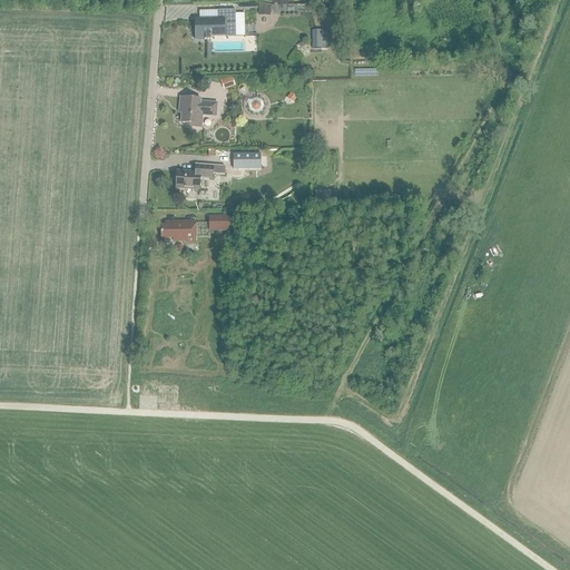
[(258,5),(258,16),(269,16),(271,5),(258,5)]
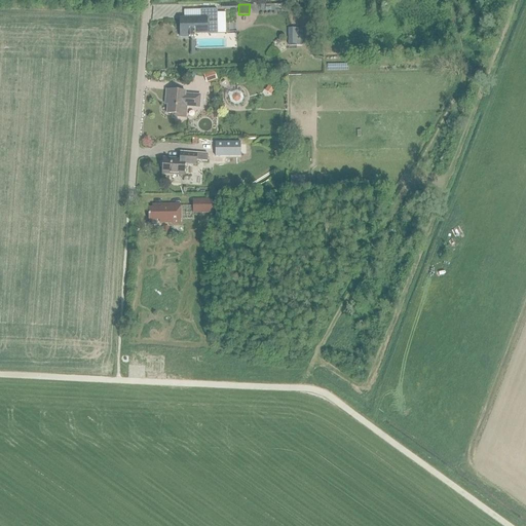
[(180,37),(194,37),(194,34),(207,34),(218,34),(217,24),(217,9),(200,10),(200,19),(180,19),(180,37)]
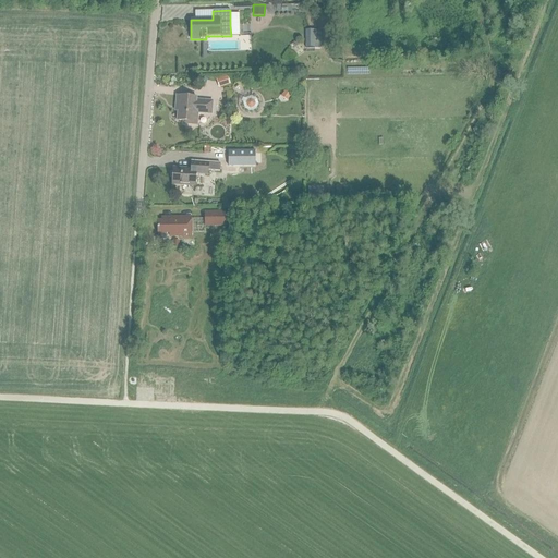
[(314,48),(315,31),(305,31),(305,48),(314,48)]
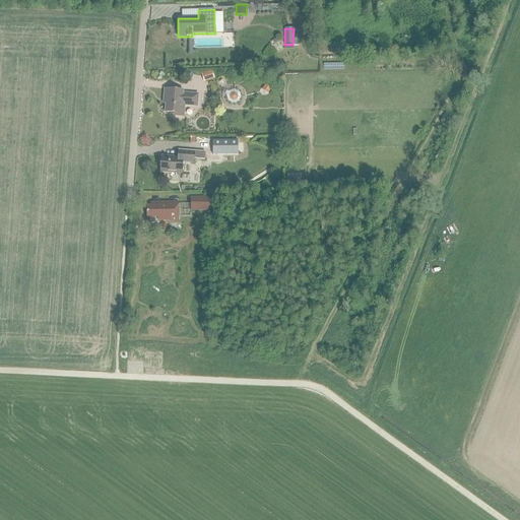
[(224,46),(224,33),(215,33),(215,46),(224,46)]
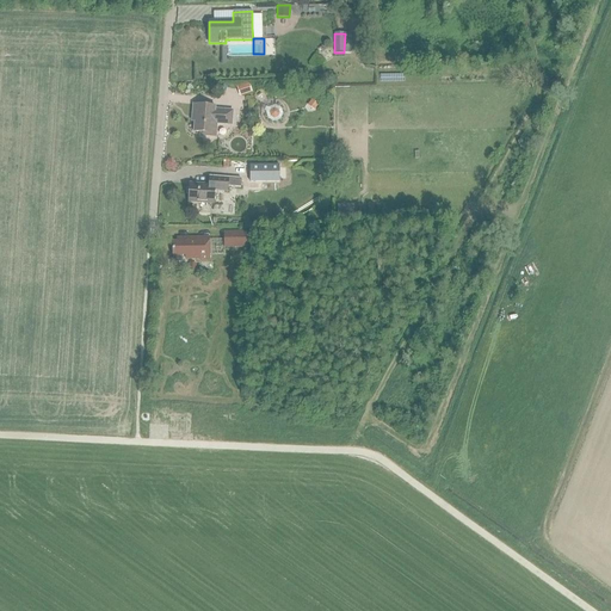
[(251,82),(238,85),(240,96),(253,92),(251,82)]
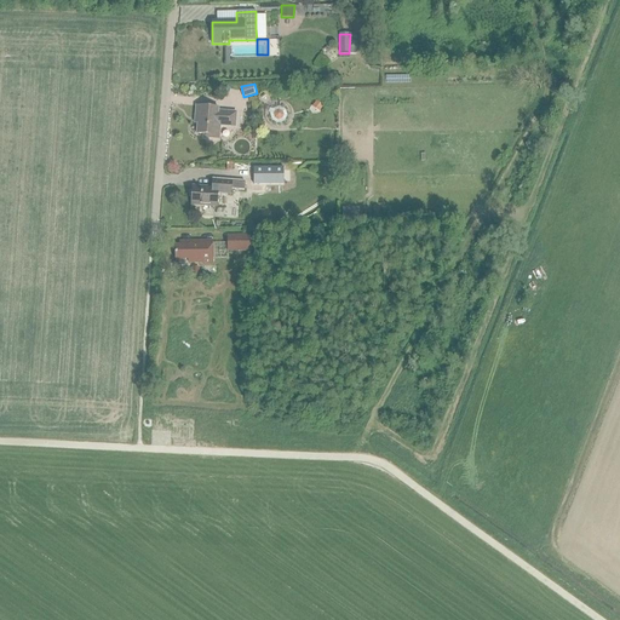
[(319,98),(311,108),(319,113),(326,103),(319,98)]
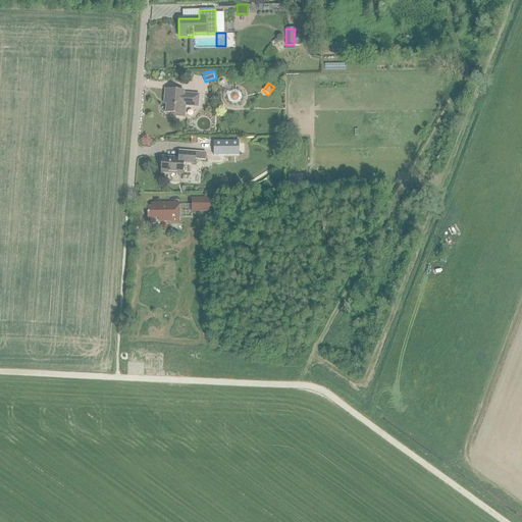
[(184,91),(165,90),(164,99),(166,99),(165,113),(171,113),(171,116),(185,117),(186,106),(198,107),(199,95),(184,94),(184,91)]
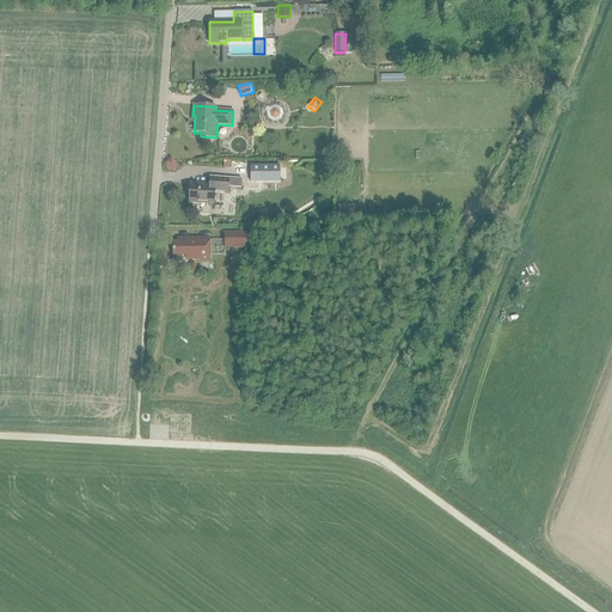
[(250,166),(250,183),(280,183),(280,166),(250,166)]
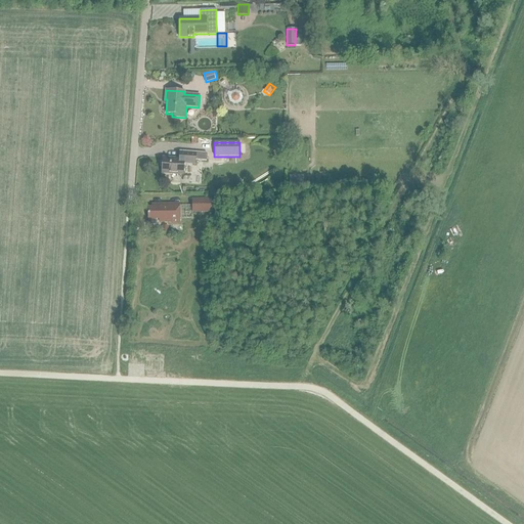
[(207,154),(195,153),(179,151),(179,159),(163,158),(162,173),(183,175),(184,164),(195,164),(195,160),(207,161),(207,154)]
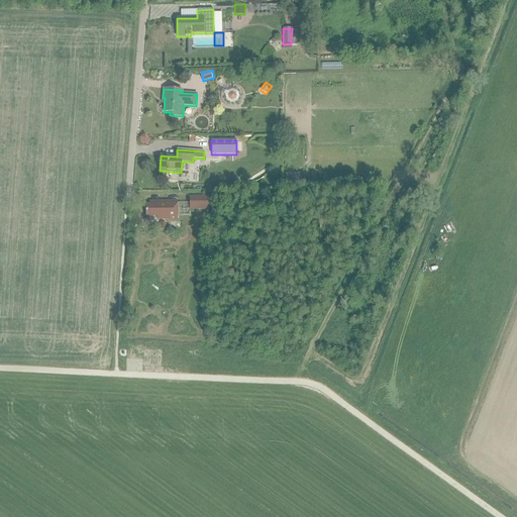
[(304,174),(298,174),(298,178),(286,178),(286,187),(292,187),(298,186),(305,186),(304,178),(304,174)]
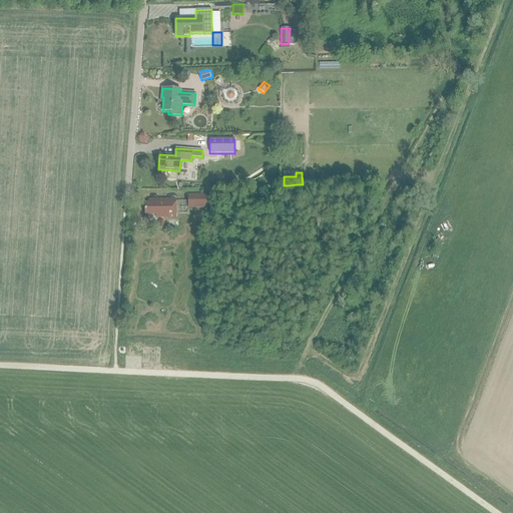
[(206,207),(206,195),(188,195),(188,207),(206,207)]
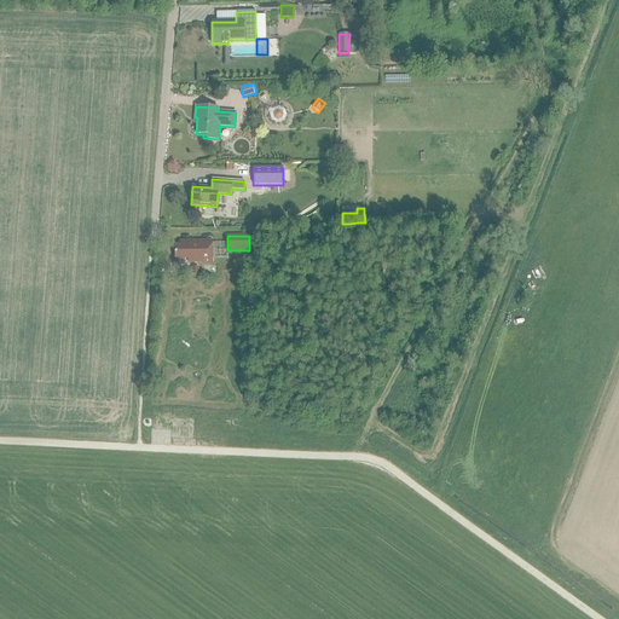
[(175,266),(185,266),(185,259),(189,259),(189,262),(212,262),(212,241),(179,242),(179,246),(174,246),(175,259),(175,266)]
